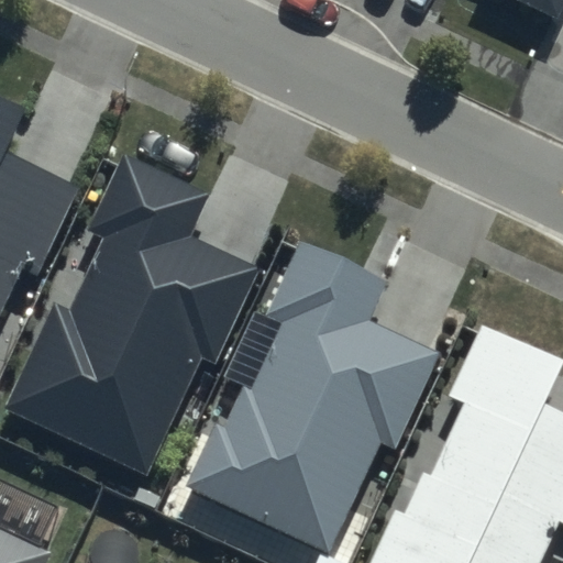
[(562,0),(519,0),(558,18),(562,4),(562,0)]
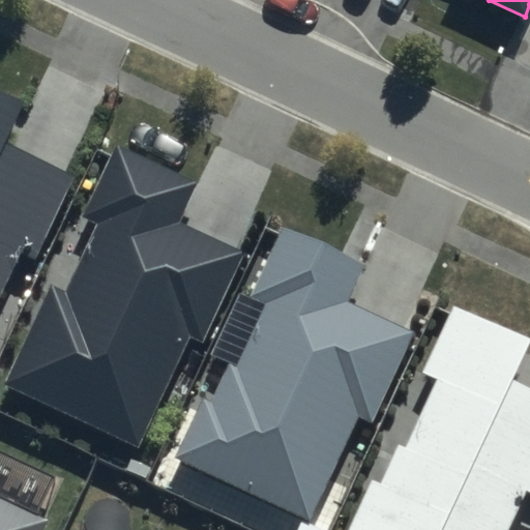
[(23,104),(0,93),(0,290),(17,255),(33,262),(74,175),(4,144),(23,104)]
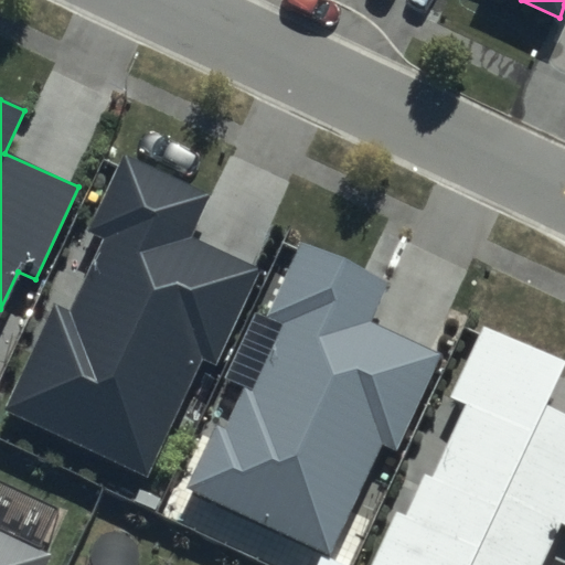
[(213,199),(124,158),(89,232),(105,240),(73,309),(64,305),(45,344),(34,340),(4,405),(151,471),(202,361),(220,369),(264,272),(194,240),(213,199)]
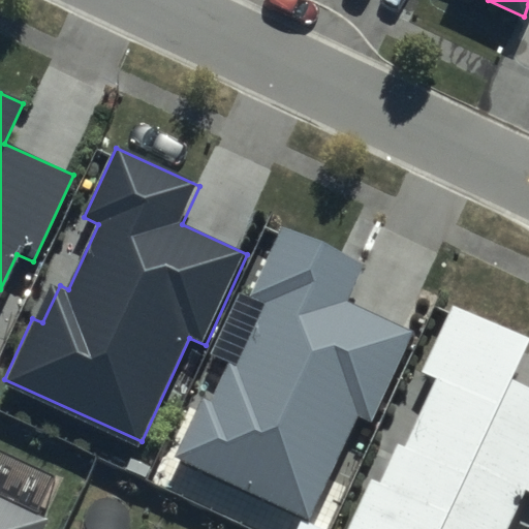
[(365,263),(282,225),(250,294),(265,301),(235,367),(226,363),(209,400),(198,396),(170,457),(308,519),(354,415),(371,423),(413,332),(347,302),(365,263)]
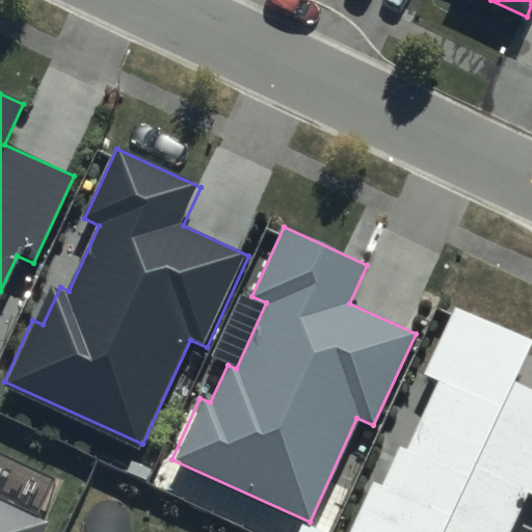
[(531,358),(531,340),(455,306),(424,375),(437,381),(407,447),(399,444),(381,481),(371,477),(345,531),(512,531),(529,497),(531,498),(531,387),(522,382),(531,358)]
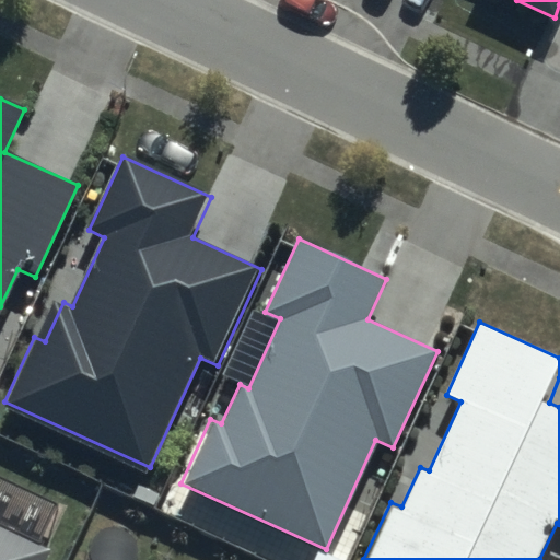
[(48,559),(55,548),(0,522),(0,559),(48,559)]
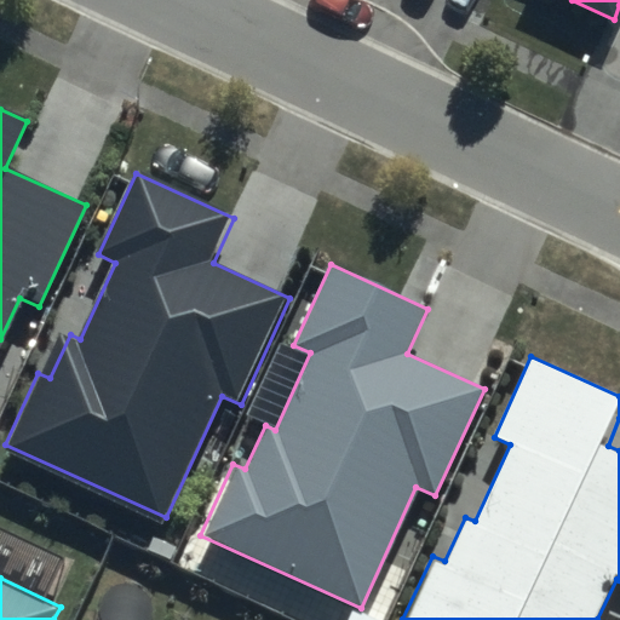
All buildings are outlined.
